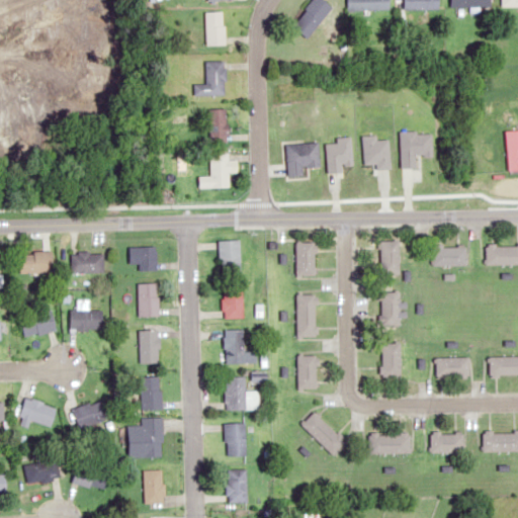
[(306,37),(332,7),(324,0),(311,0),(290,24),(306,37)]
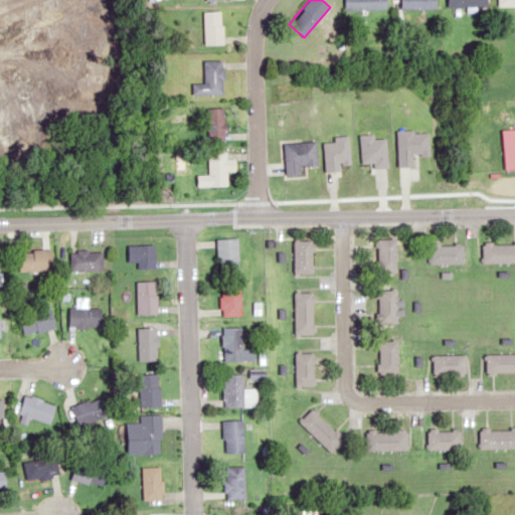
[(345,0),(345,9),(387,9),(386,0),(345,0)]
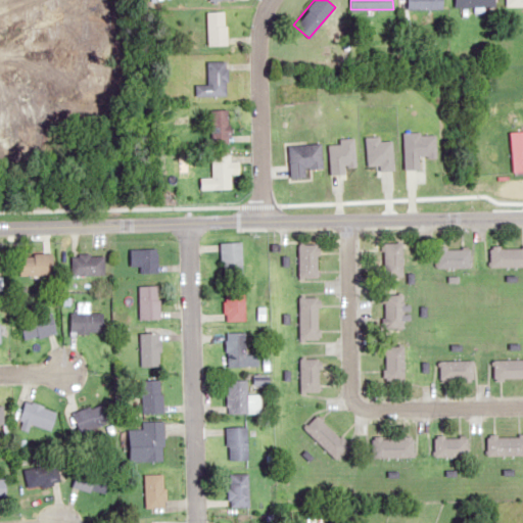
[(442,0),(407,0),(408,9),(442,9),(442,0)]
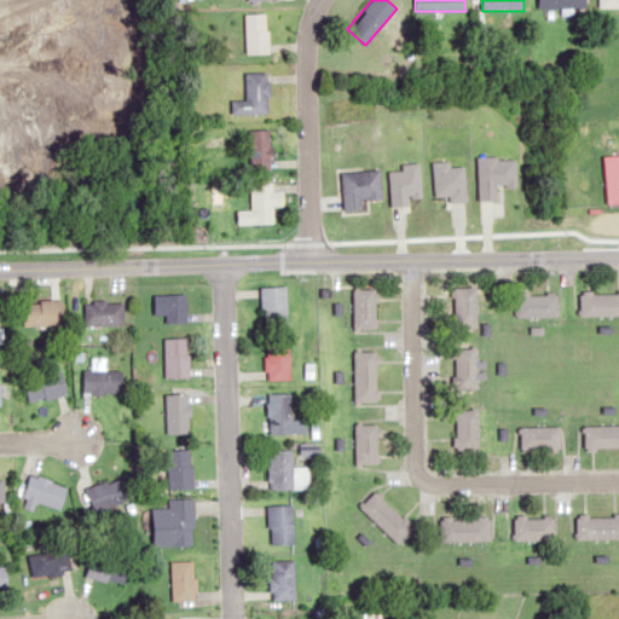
[(243,53),(264,53),(264,13),(243,13),(243,53)]
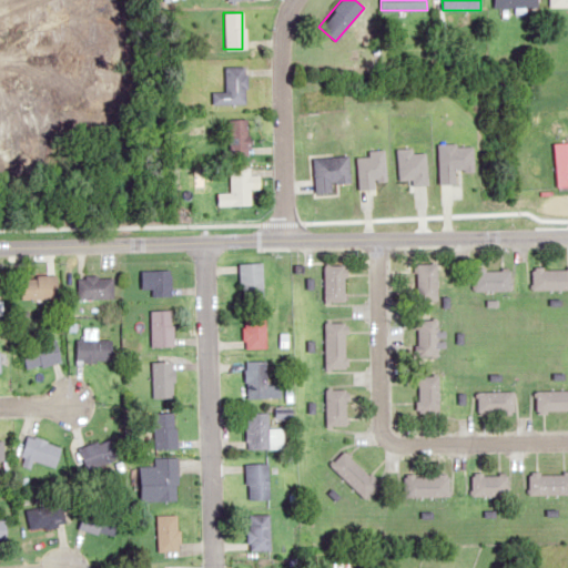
[(223,91),(211,91),(211,104),(244,104),(244,66),(223,66),(223,91)]
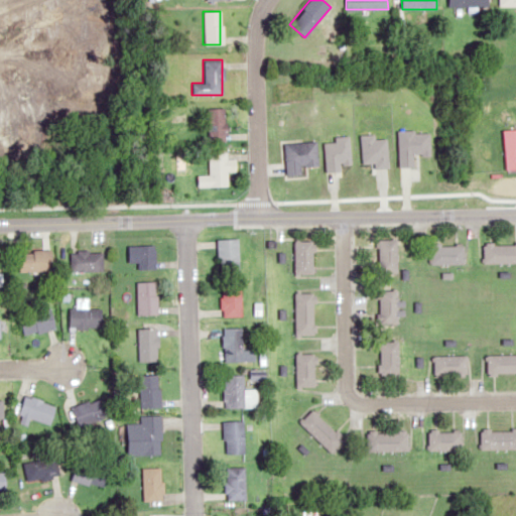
[(207,142),(224,142),(224,108),(207,108),(207,142)]
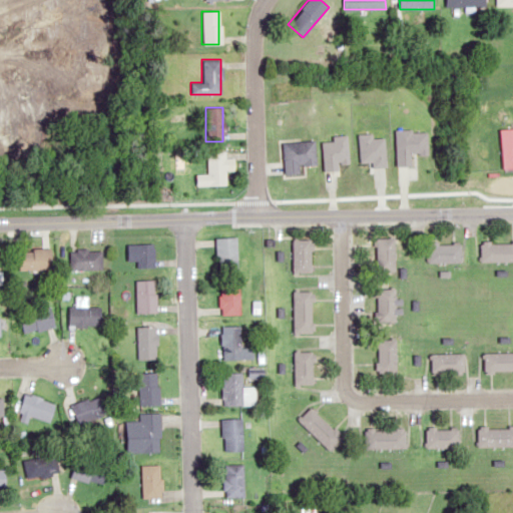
[(512,128),(499,129),(501,169),(512,168),(512,128)]
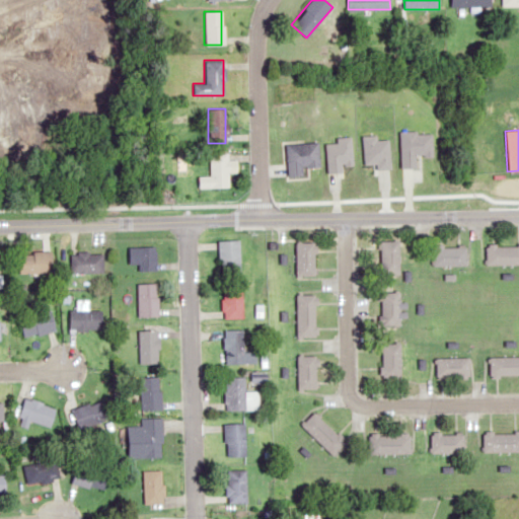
[(399,168),(416,168),(416,156),(432,156),(432,133),(399,133),(399,168)]
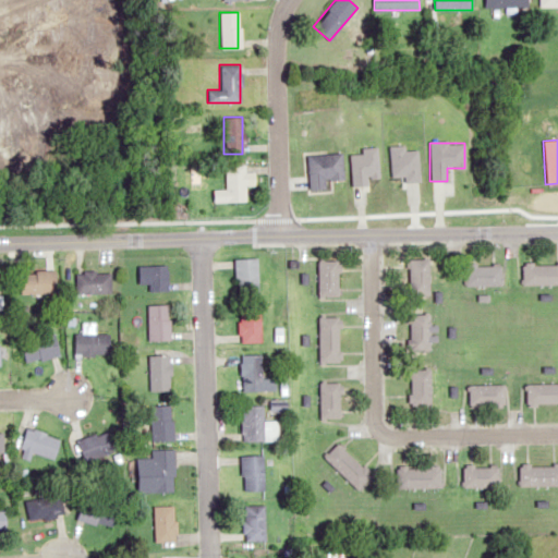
[(388,146),(390,177),(403,177),(403,182),(419,182),(417,149),(404,150),(404,145),(388,146)]
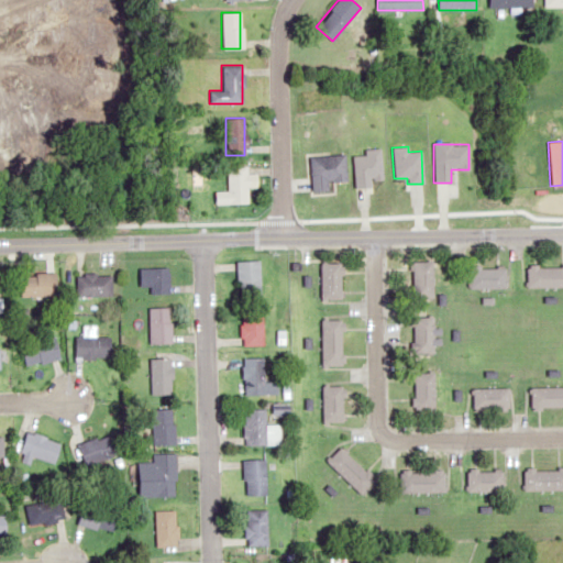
[(352,155),(352,187),(370,187),(370,180),(381,180),(381,148),(364,148),(364,155),(352,155)]
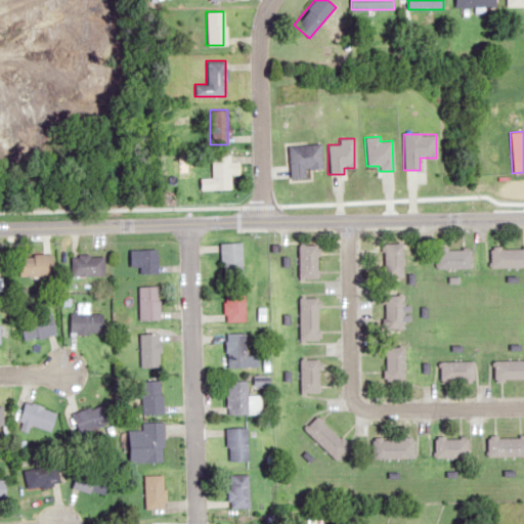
[(321,168),(320,144),(287,144),(288,179),(305,179),(305,169),(321,168)]
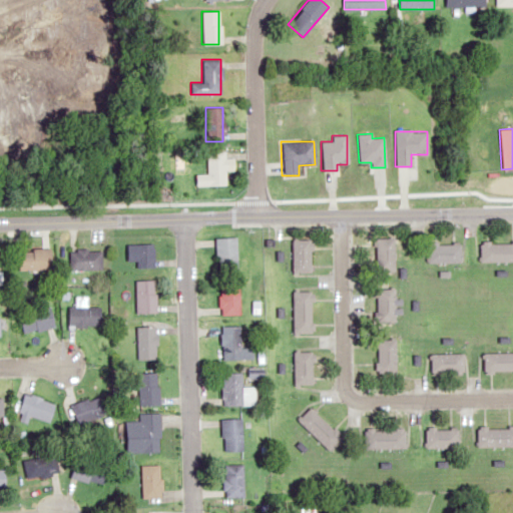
[(225,185),(224,151),(205,152),(205,174),(194,174),(194,186),(225,185)]
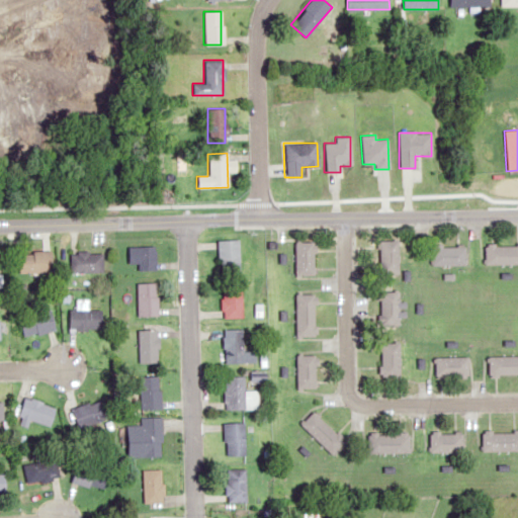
[(239,273),(238,240),(218,240),(219,273),(239,273)]
